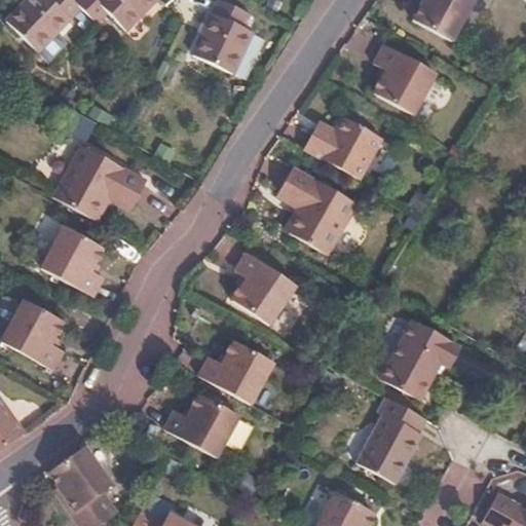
[(40,0),(9,33),(31,52),(43,29),(63,39),(83,16),(99,33),(109,21),(127,38),(160,4),(155,0),(103,0),(97,7),(87,0),(80,0),(73,8),(64,0),(53,0),(48,5),(43,0),(40,0)]
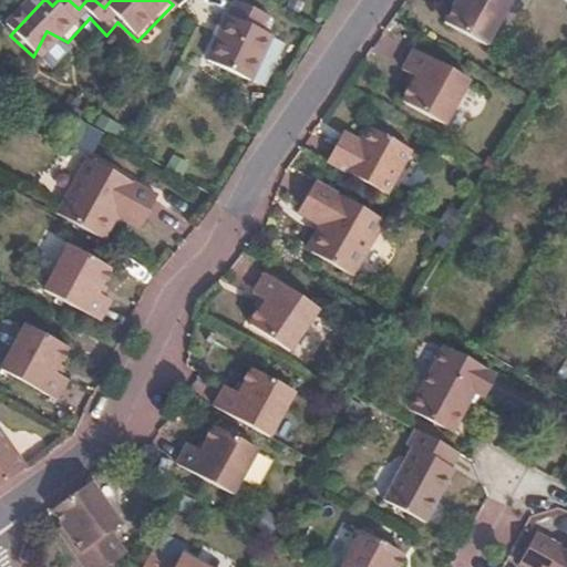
[(455,0),(444,21),(486,44),(509,0),(455,0)]
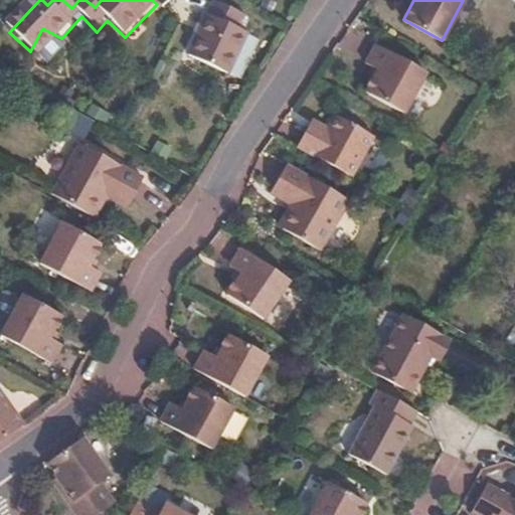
[(244,16),(215,2),(189,56),(226,75),(247,35),(237,30),(244,16)]
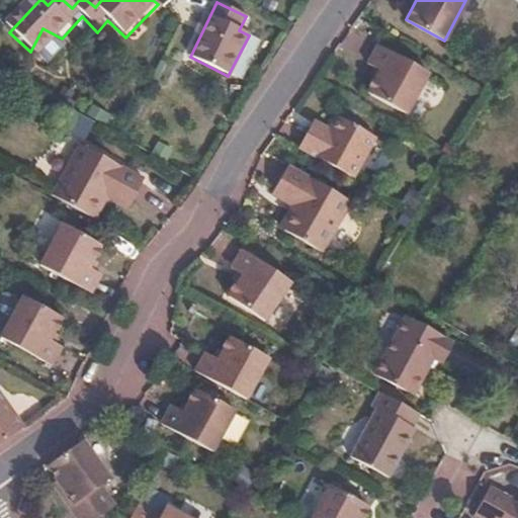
[(42,28),(30,52),(40,61),(60,39),(62,38),(42,28)]
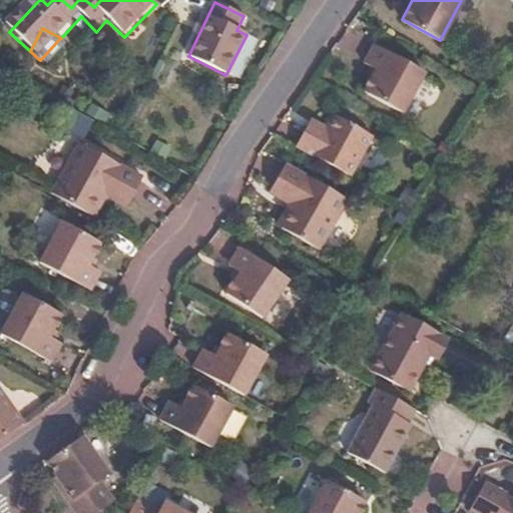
[(59,39),(40,60),(50,68),(69,48),(59,39)]
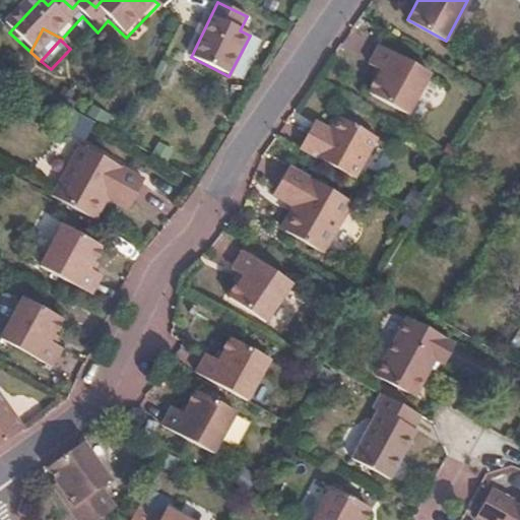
[(430,72),(380,44),(369,63),(381,71),(370,94),(406,114),(430,72)]
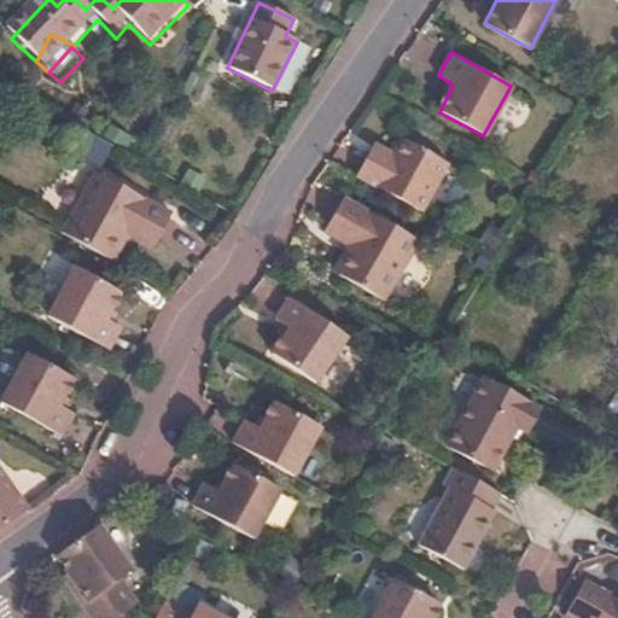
[(356,176),(423,213),(453,155),(406,128),(392,152),(374,143),(356,176)]
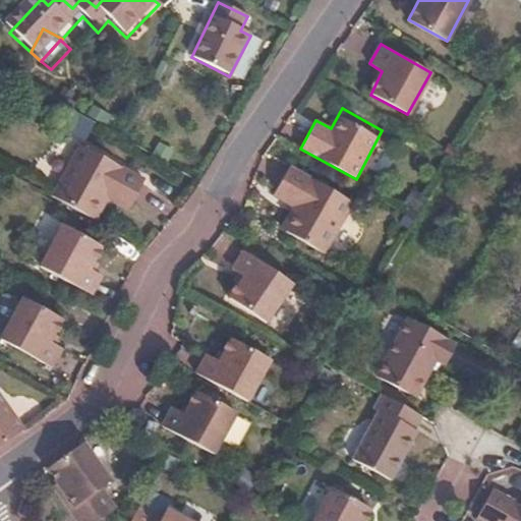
[(50,193),(90,215),(106,187),(130,200),(143,177),(79,142),(50,193)]
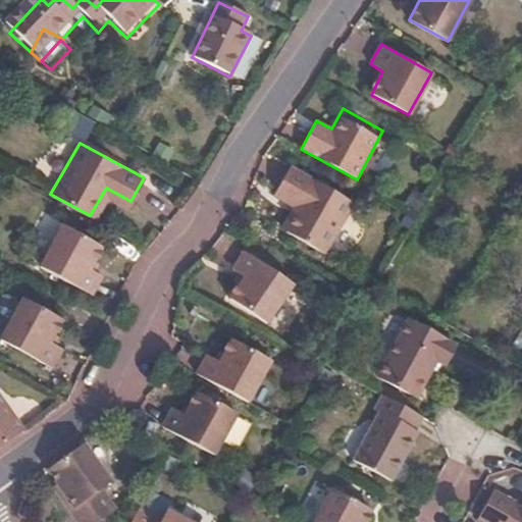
[(276,192),(302,207),(286,233),(326,256),(356,204),(291,168),(276,192)]
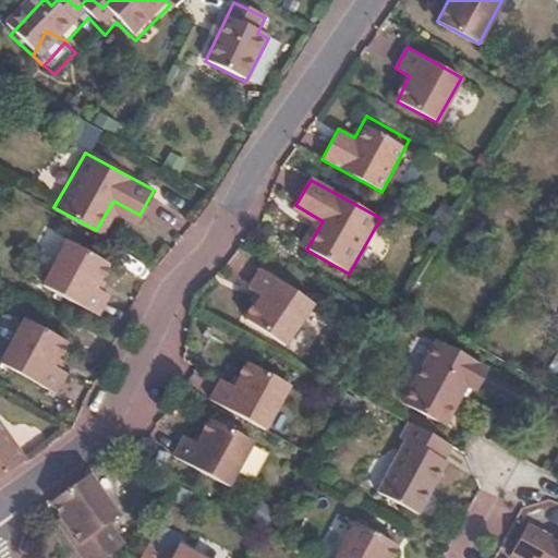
[(106,262),(65,239),(40,283),(96,313),(107,292),(94,284),(106,262)]
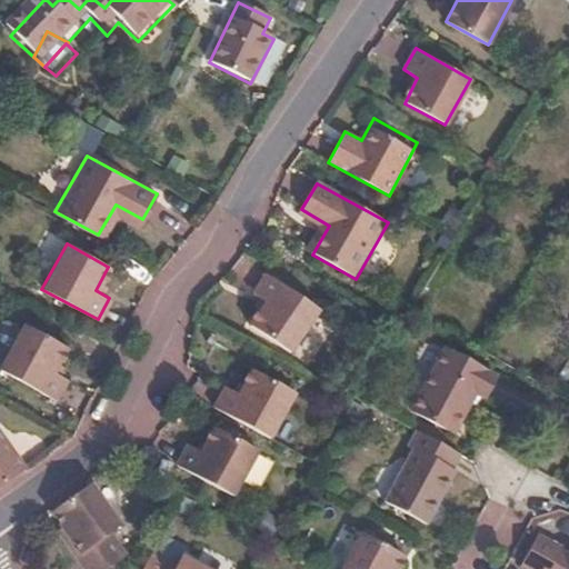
[(266,272),(252,292),(267,302),(250,325),(291,352),(320,309),(266,272)]
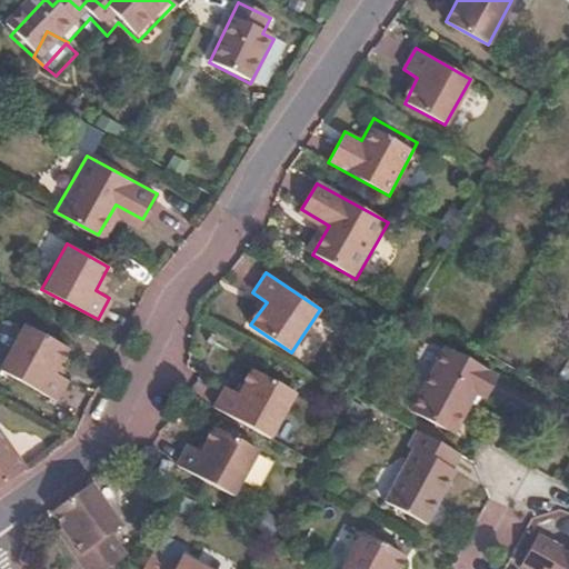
[(65,346),(23,322),(0,365),(0,366),(55,397),(66,376),(53,368),(65,346)]
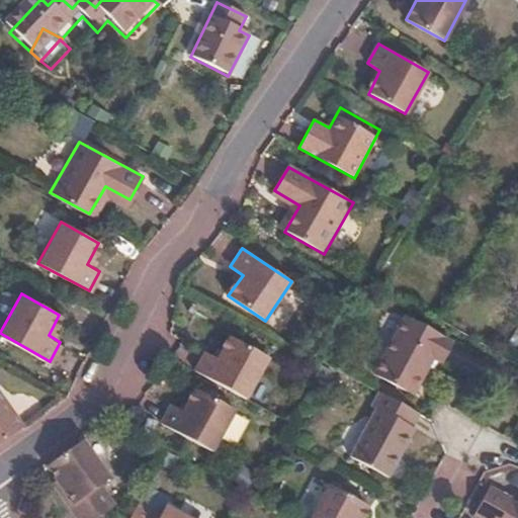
[(444,342),(401,316),(370,371),(409,394),(428,358),(434,360),(444,342)]
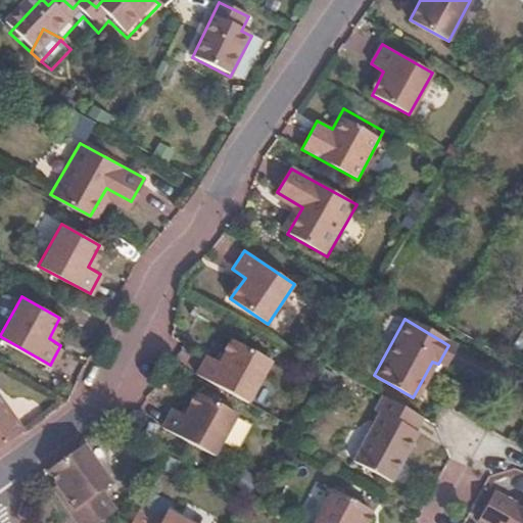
[(197,374),(248,401),(270,360),(233,340),(221,362),(208,354),(197,374)]
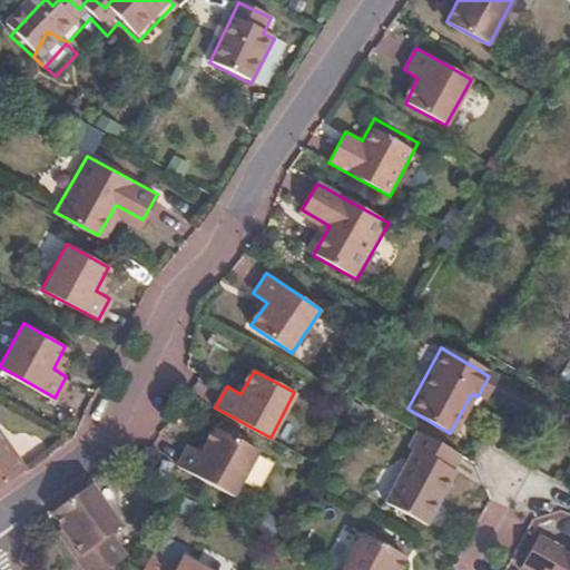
[(215,431),(200,457),(186,450),(176,469),(231,500),(255,454),(215,431)]
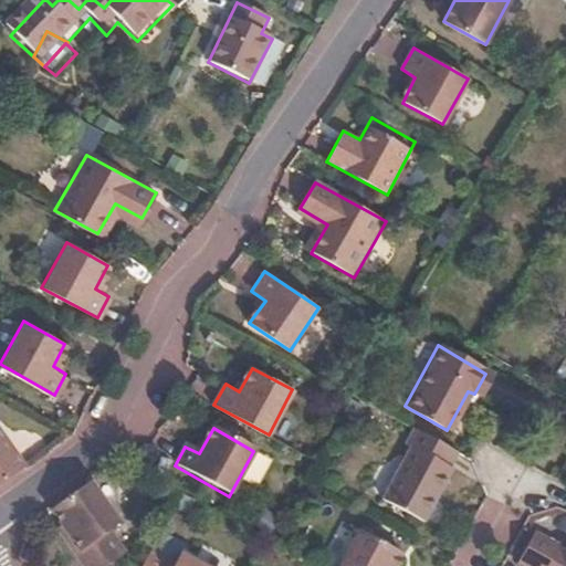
[(454,452),(409,428),(400,443),(406,447),(377,499),(421,523),(432,501),(429,499),(454,452)]
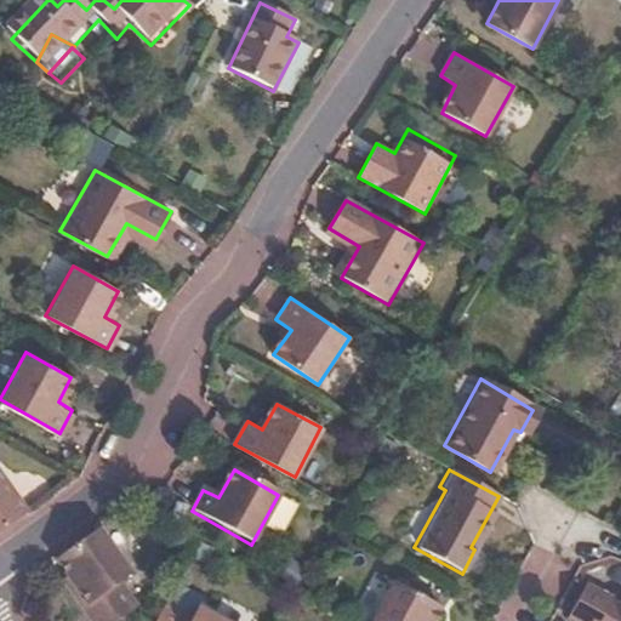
[(0,529),(27,510),(0,473),(0,529)]
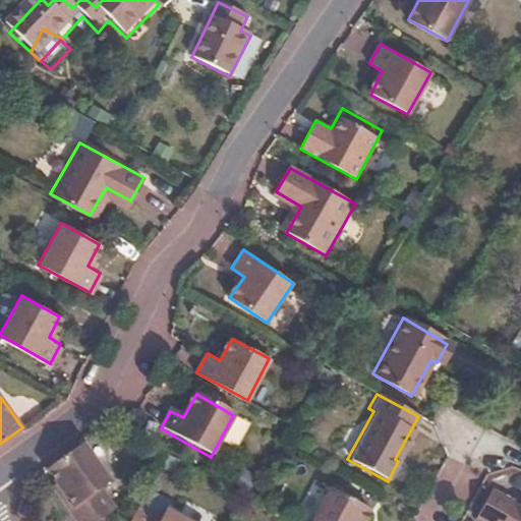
[(110,480),(83,442),(48,467),(64,493),(58,498),(73,520),(96,520),(113,509),(100,488),(110,480)]
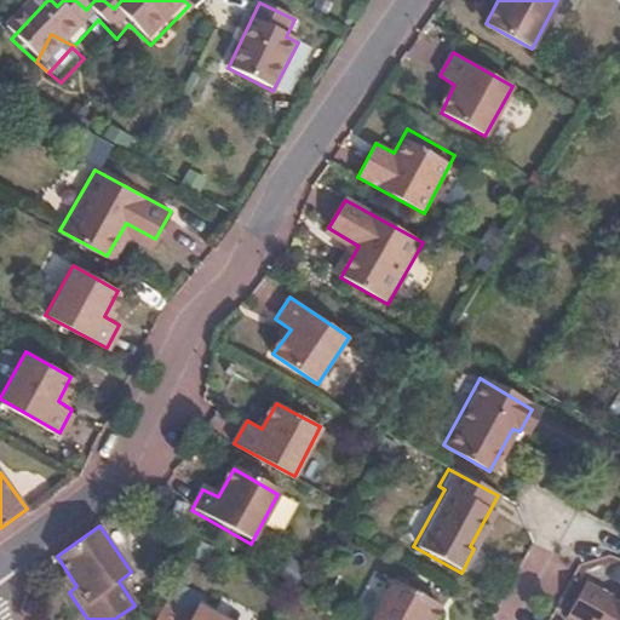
[(373,619),(432,619),(441,607),(395,581),(373,619)]
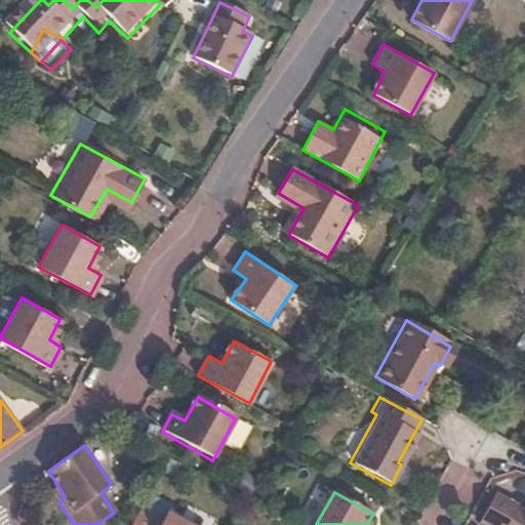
[(524,524),(524,508),(498,493),(484,517),(497,524),(524,524)]
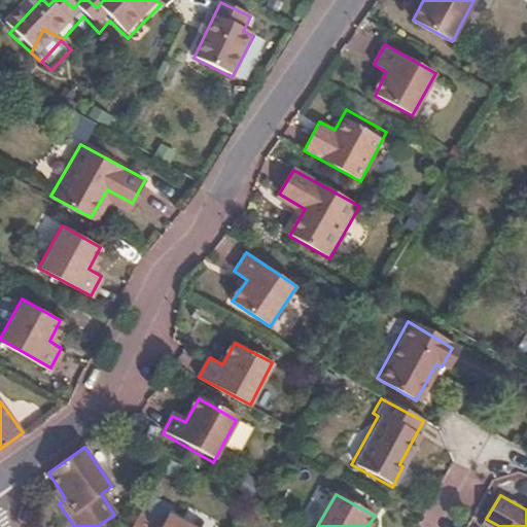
[(161,526),(157,526),(138,516),(132,526),(182,526),(167,518),(161,526)]
